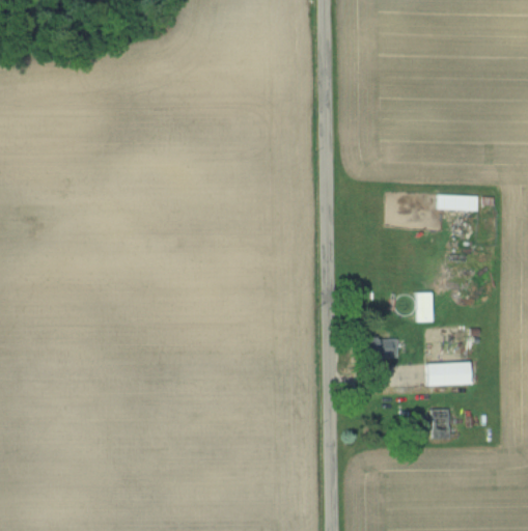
[(438,211),(478,211),(478,195),(438,195),(438,211)]
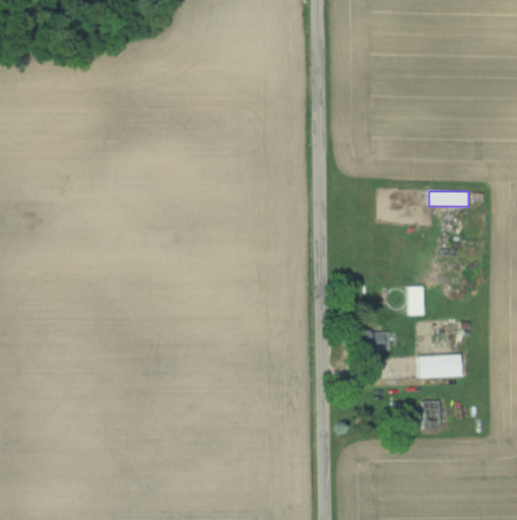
[(423,286),(408,286),(408,316),(423,316),(423,286)]
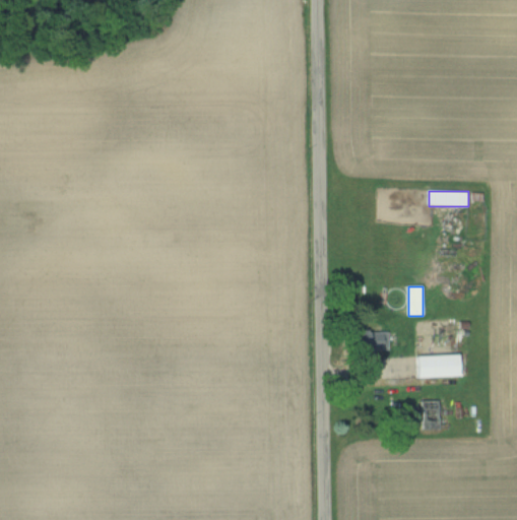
[(389,349),(389,330),(358,331),(359,355),(373,355),(373,350),(389,349)]
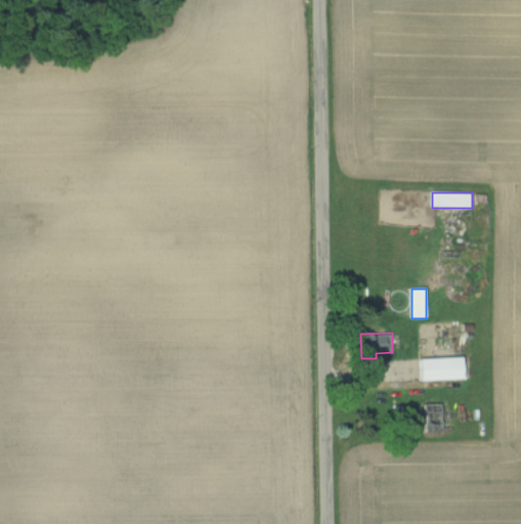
[(419,357),(419,381),(465,381),(465,357),(419,357)]
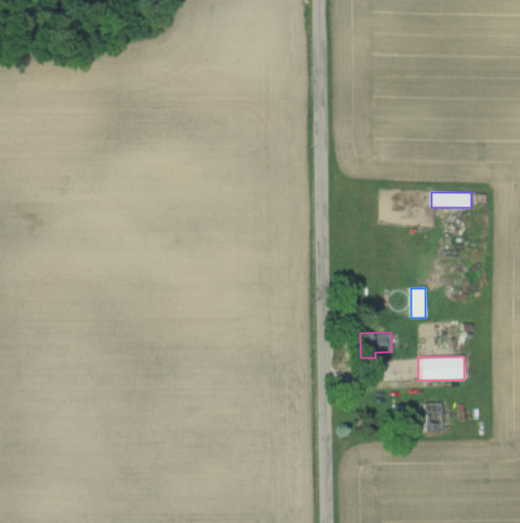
[(441,403),(425,403),(425,430),(441,430),(441,403)]
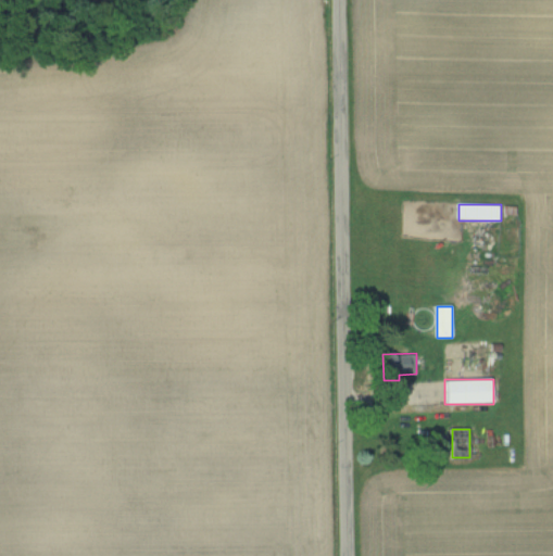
All buildings are outlined.
